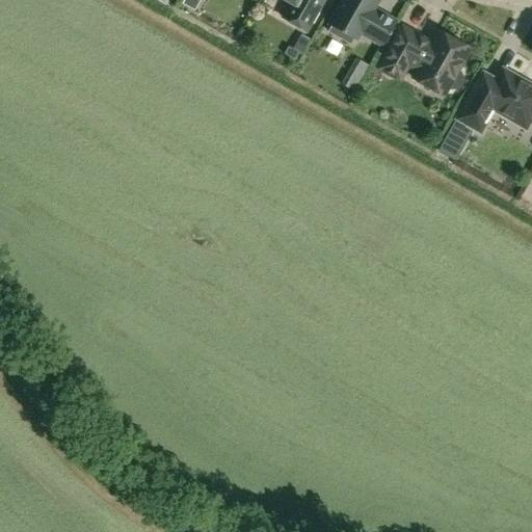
[(184,0),(182,4),(194,11),(201,0),(184,0)]
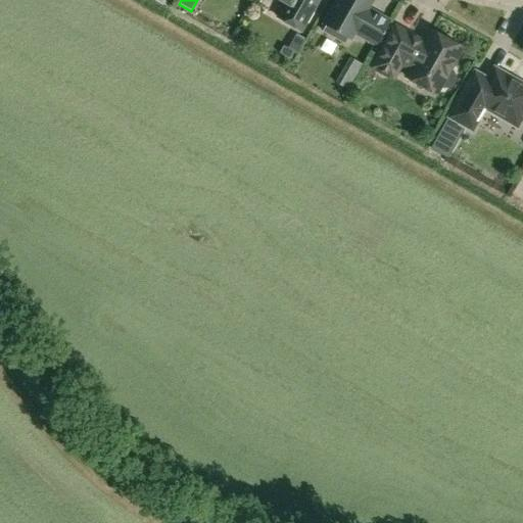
[(300,31),(318,1),(316,0),(281,0),(286,3),(278,17),(300,31)]
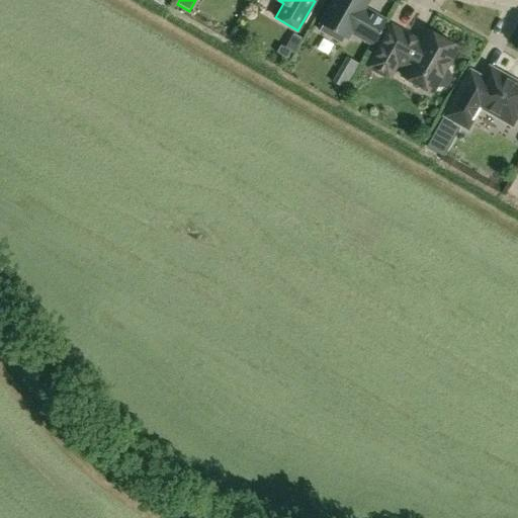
[(373,45),(385,21),(363,9),(367,0),(334,0),(321,25),(323,26),(320,31),(341,44),(344,38),(346,39),(350,31),(373,45)]
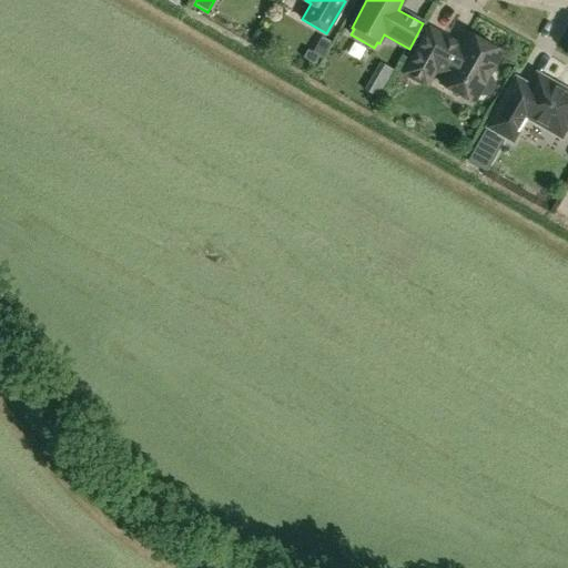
[(429,29),(413,58),(403,75),(427,90),(437,71),(445,75),(440,83),(474,102),(478,94),(482,95),(486,95),(490,93),(493,90),(494,85),(494,82),(492,78),(488,75),(500,53),(468,36),(462,47),(429,29)]
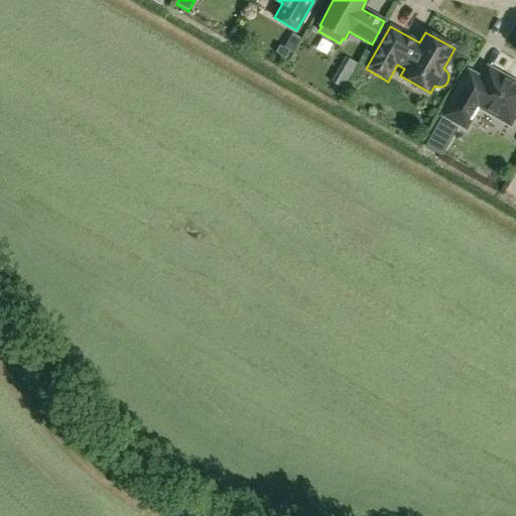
[(469,70),(459,88),(442,116),(466,129),(473,117),(471,116),(477,107),(504,122),(512,120),(513,120),(515,114),(515,83),(513,82),(512,81),(511,80),(510,80),(509,80),(509,81),(503,77),(503,76),(502,75),(502,74),(501,74),(500,74),(491,69),(485,79),(469,70)]
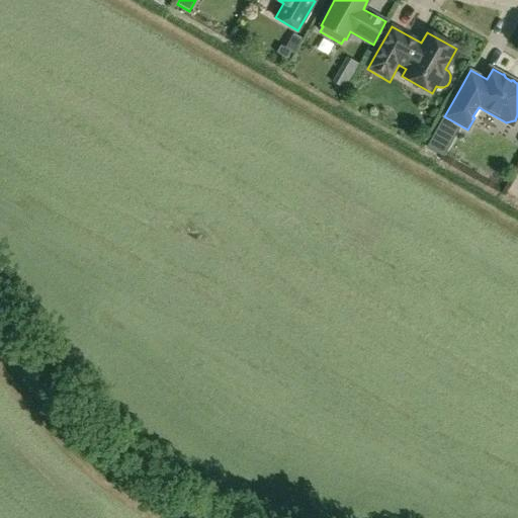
[(442,119),(437,127),(454,137),(459,128),(442,119)]
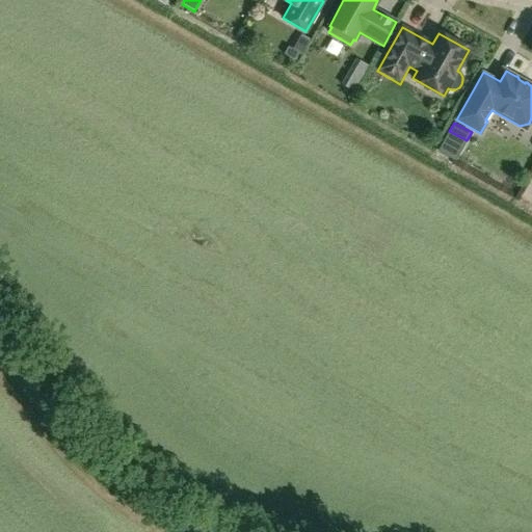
All buildings are outlined.
